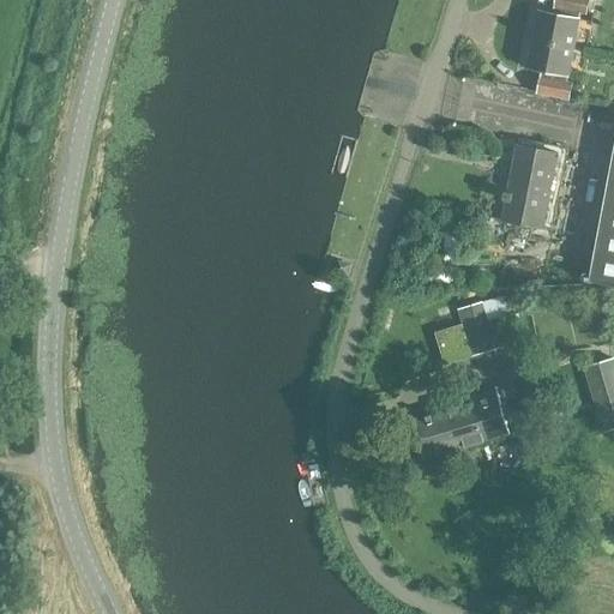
[(533,38),(575,47),(582,14),(587,16),(589,0),(555,0),(553,13),(537,10),(533,38)]
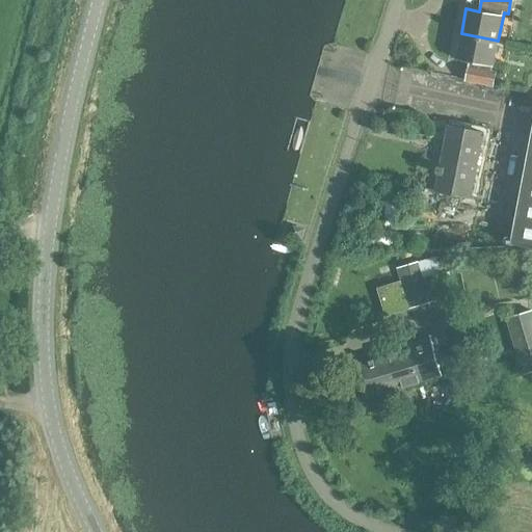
[(493,70),(498,41),(461,33),(456,58),(469,60),(464,80),(494,85),(497,71),(493,70)]
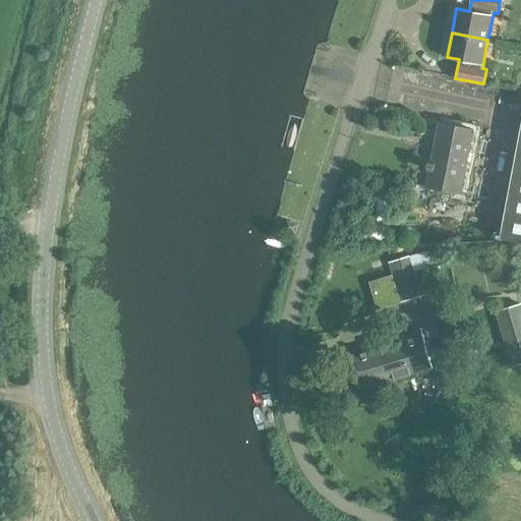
[(520,120),(500,238),(520,241),(520,120)]
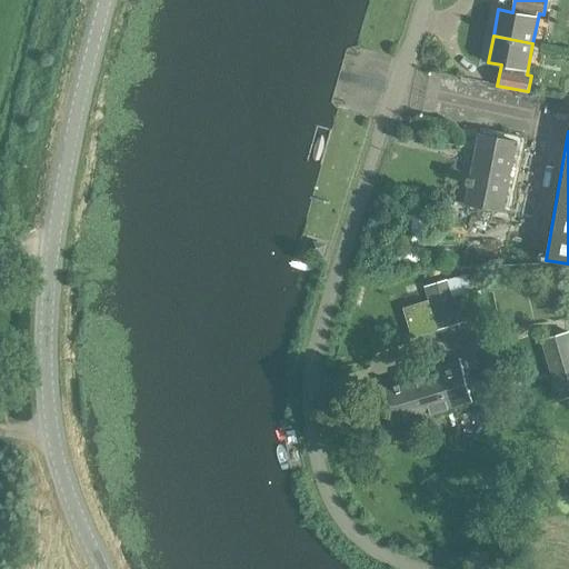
[(518,140),(479,133),(466,205),(505,211),(518,140)]
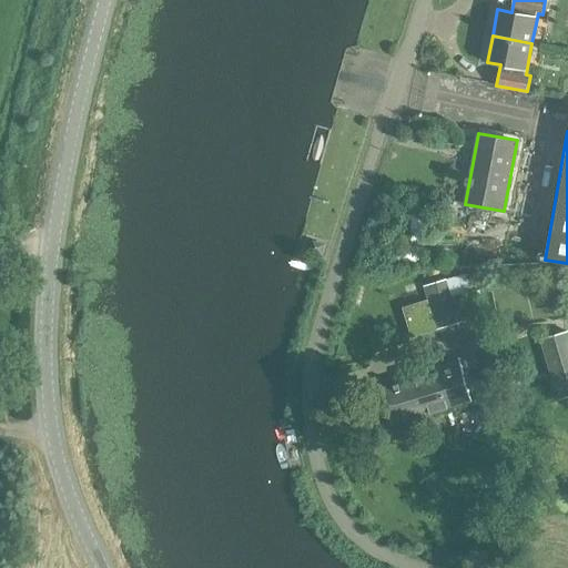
[(453,276),(426,282),(435,326),(462,321),(453,276)]
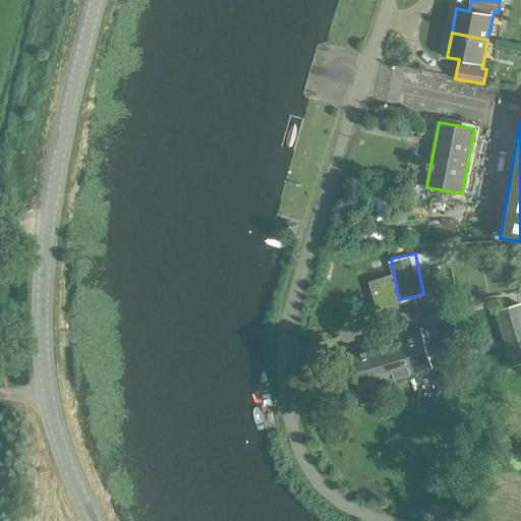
[(378,306),(401,301),(397,281),(373,286),(378,306)]
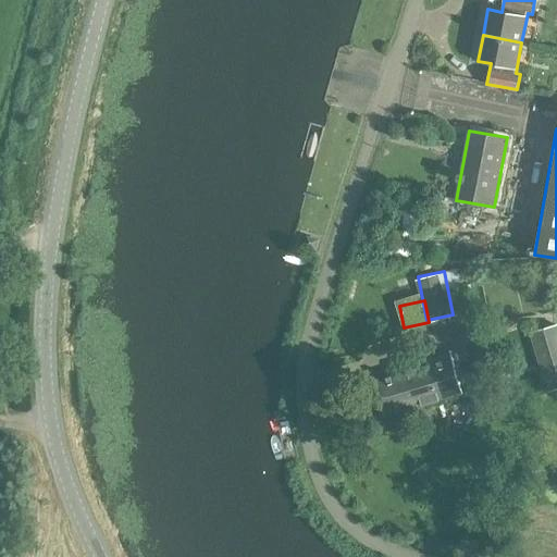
[(556,336),(553,324),(528,332),(546,390),(556,385),(556,336)]
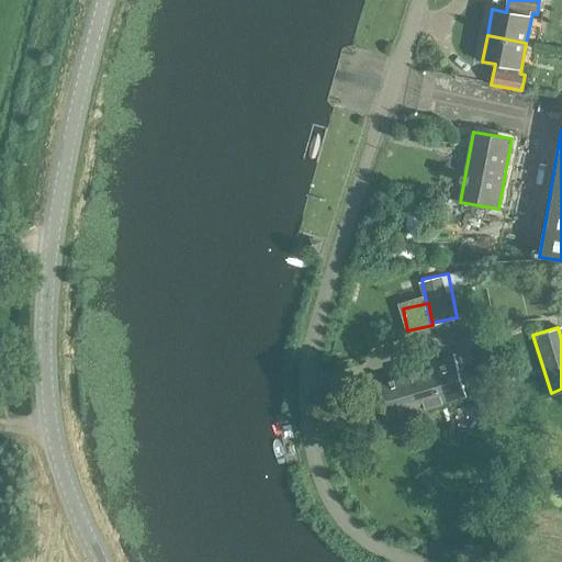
[(378,386),(389,424),(475,395),(463,358),(378,386)]
